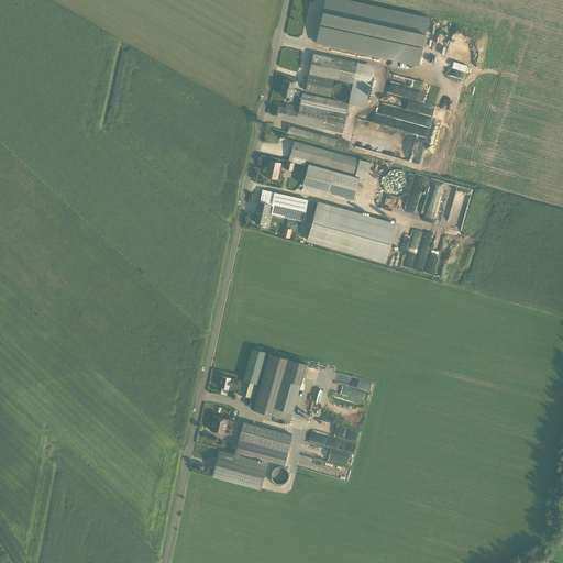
[(344,0),(323,0),(315,42),(418,65),(428,19),(344,0)]
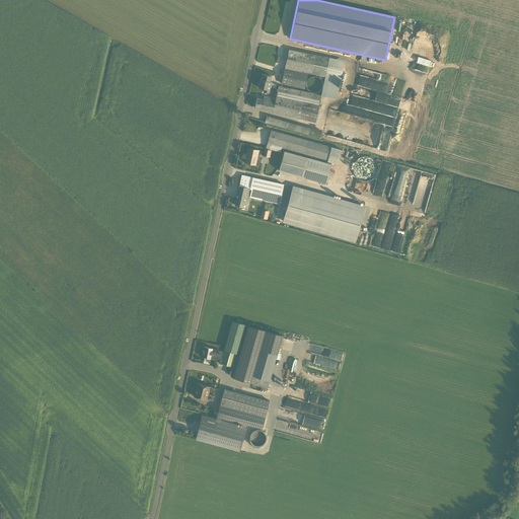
[(321,94),(320,96),(337,99),(342,74),(344,61),(289,49),(281,84),(304,89),(307,74),(324,77),(321,94)]
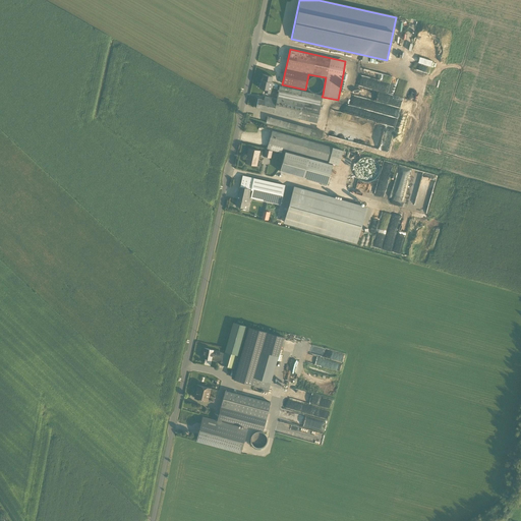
[(399,67),(394,95),(405,97),(410,69),(399,67)]
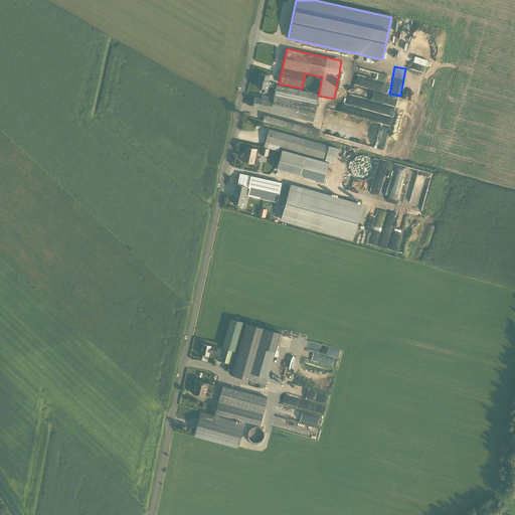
[(269,75),(260,73),(259,79),(258,78),(258,82),(256,82),(255,87),(262,89),(261,92),(267,93),(269,80),(268,80),(269,75)]
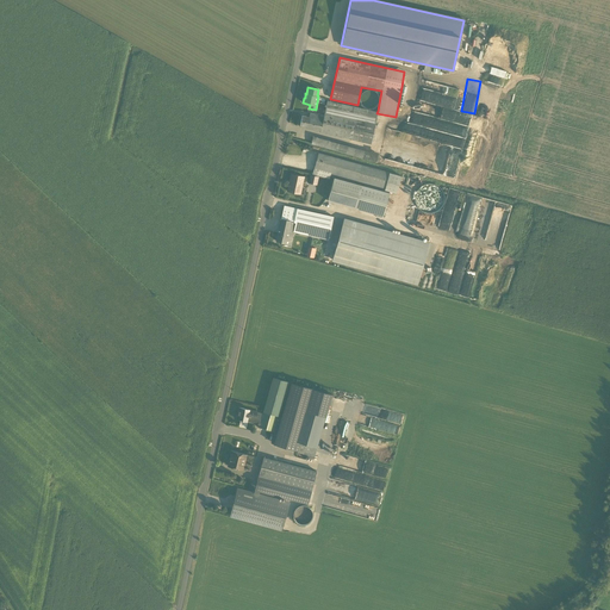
[(379,101),(379,99),(379,98),(378,95),(378,94),(377,93),(374,91),(373,91),(371,89),(369,89),(367,89),(366,91),(363,92),(362,93),(361,94),(361,95),(360,98),(360,100),(360,101),(361,103),(362,105),(363,106),(365,107),(366,109),(368,109),(371,109),(373,107),(375,106),(377,105),(378,104),(378,103),(379,101)]
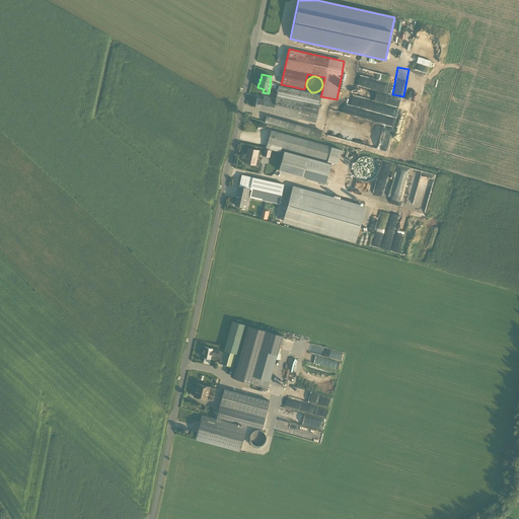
[(359,83),(370,85),(372,78),(363,76),(362,80),(359,80),(359,83)]
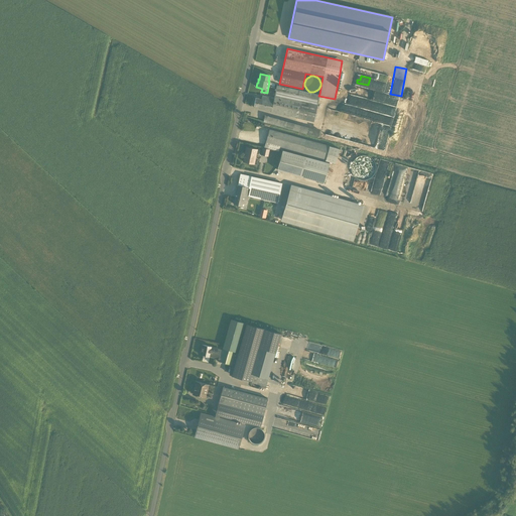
[(270,113),(313,122),(318,96),(319,94),(276,85),(273,99),(268,98),(268,97),(262,96),(261,99),(255,98),(253,107),(271,111),(270,113)]
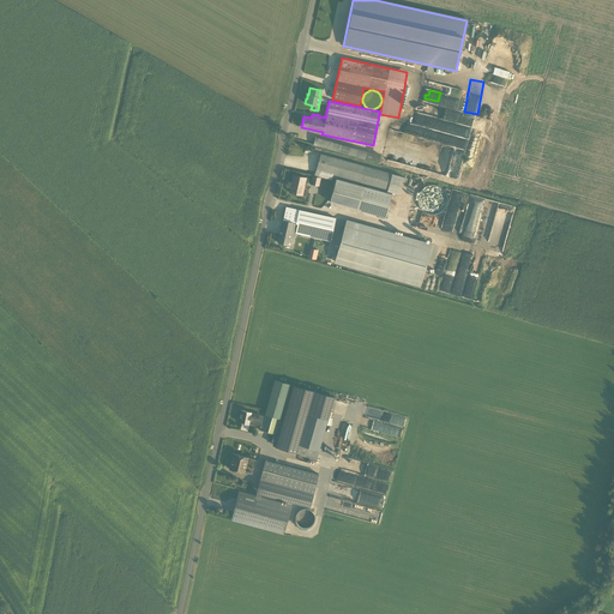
[(314,137),(313,145),(378,163),(381,154),(373,151),(372,154),(314,137)]
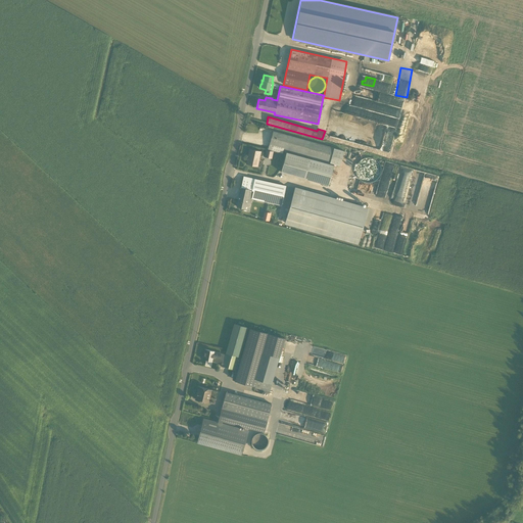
[(392,139),(394,128),(390,127),(390,130),(382,128),(381,134),(377,134),(377,137),(392,139)]
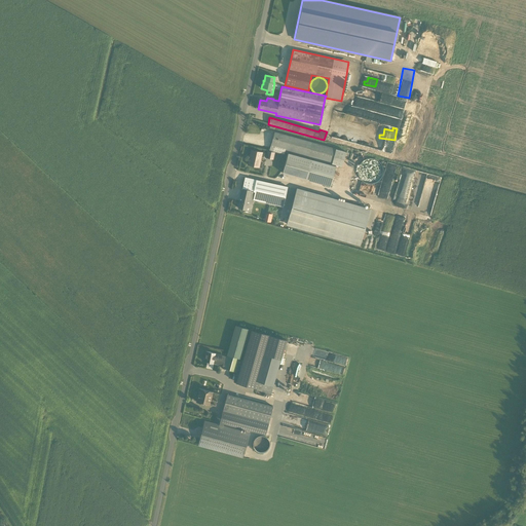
[(341,166),(345,152),(274,132),(269,151),(284,154),(285,150),(332,162),(331,163),(341,166)]
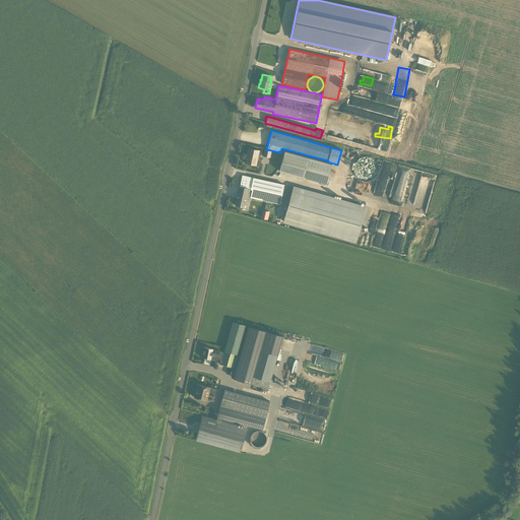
[(245,163),(256,166),(259,150),(248,148),(245,163)]
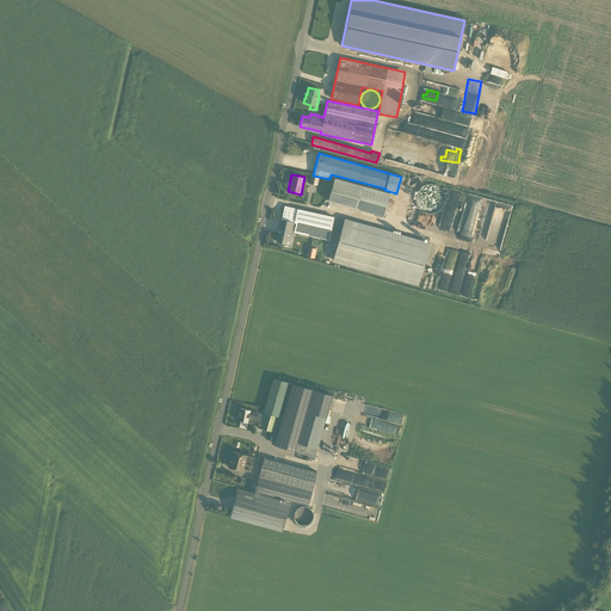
[(383,217),(390,193),(334,178),(327,202),(383,217)]
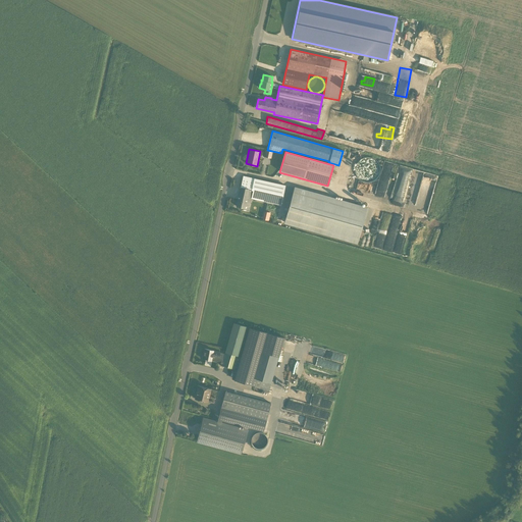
[(355,160),(354,170),(357,181),(357,187),(359,186),(361,171),(361,172),(364,171),(365,177),(369,177),(369,176),(376,174),(377,166),(375,158),(366,157),(361,158),(355,160)]
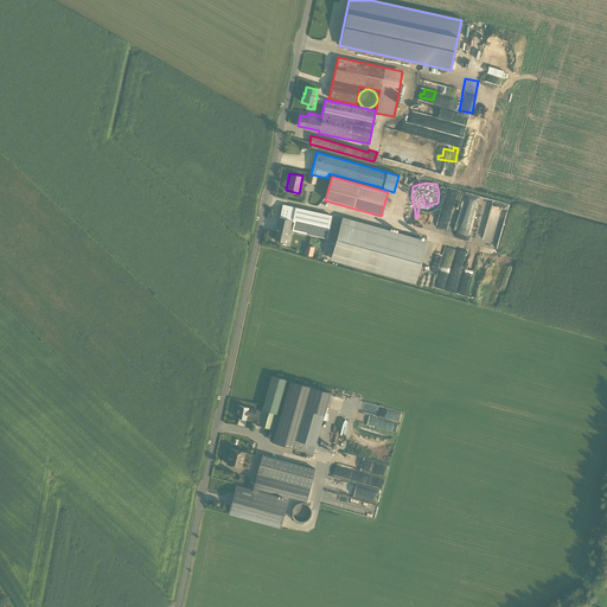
[(477,193),(448,189),(446,192),(457,197),(453,198),(459,200),(454,203),(453,205),(447,205),(445,205),(442,210),(443,212),(448,215),(443,217),(445,221),(443,223),(438,222),(439,229),(443,229),(454,209),(457,209),(455,203),(460,204),(459,211),(461,208),(461,210),(465,210),(466,199),(468,199),(470,196),(477,193)]
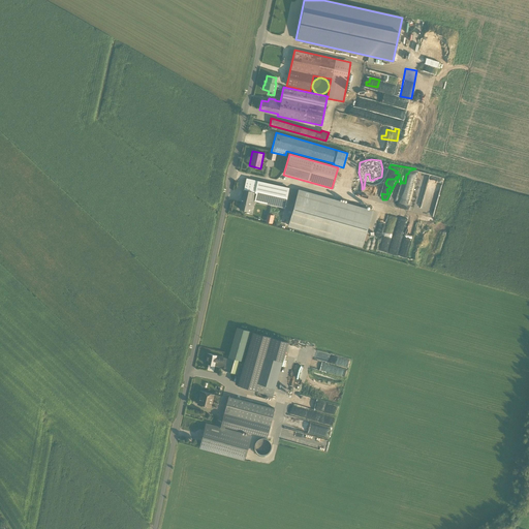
[(284,208),(288,188),(246,179),(239,210),(249,212),(250,210),(253,210),(254,200),(284,208)]
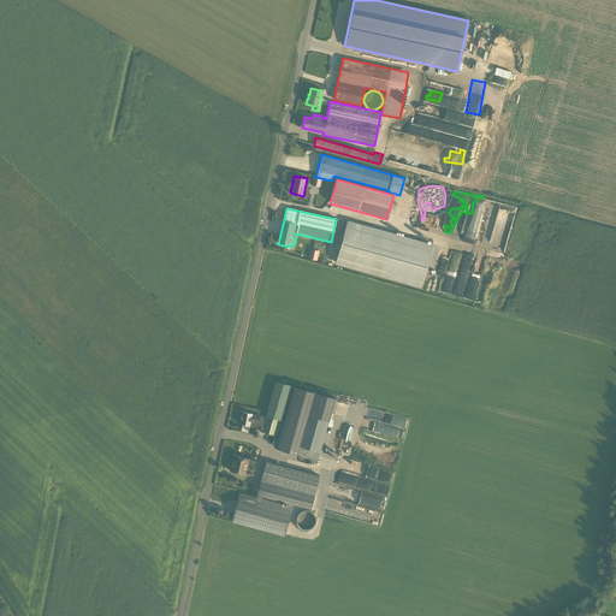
[(433,244),(348,220),(336,264),(421,288),(433,244)]
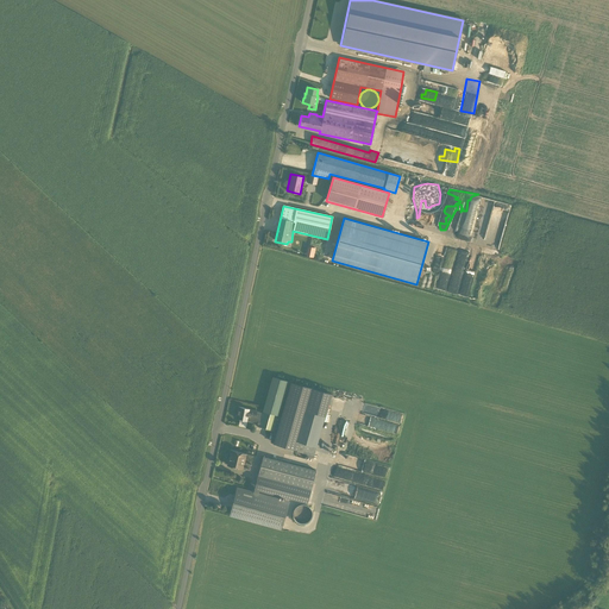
[(471,287),(479,255),(469,252),(463,271),(456,270),(456,267),(453,265),(451,276),(454,276),(453,281),(456,281),(454,287),(459,288),(462,281),(466,282),(465,284),(471,287)]
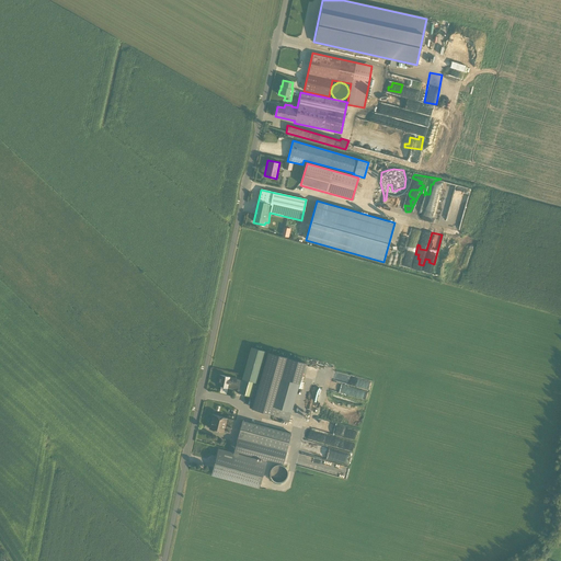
[(409,240),(405,252),(414,253),(418,242),(409,240)]
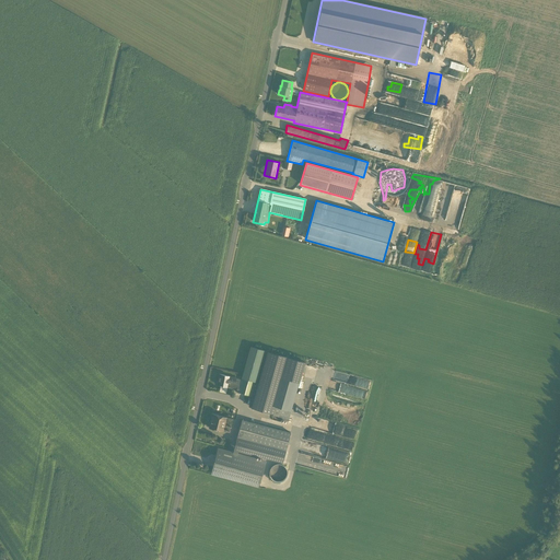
[(248,407),(288,418),(303,361),(265,350),(249,346),(236,394),(251,397),(248,407)]
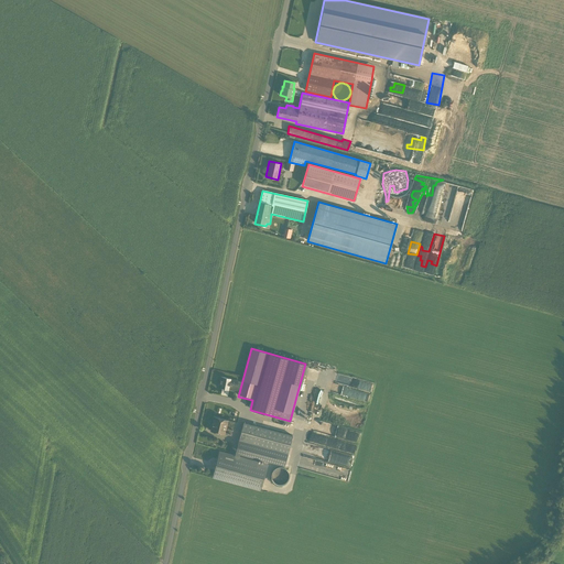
[(371,382),(336,373),(334,382),(369,392),(371,382)]
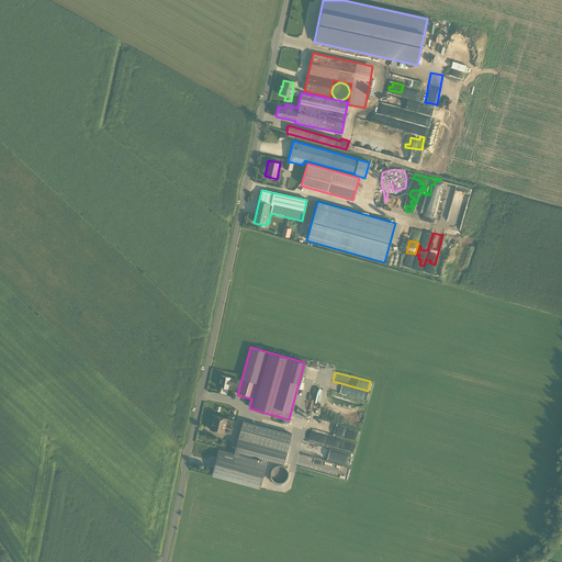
[(220,375),(217,385),(221,386),(220,392),(226,394),(227,389),(233,390),(236,379),(220,375)]
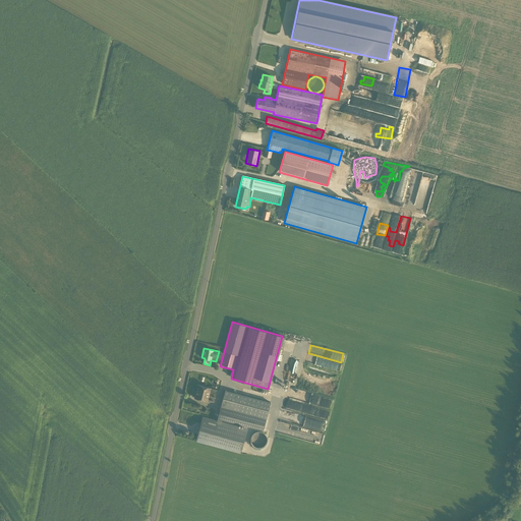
[(217,391),(197,385),(194,398),(213,403),(217,391)]
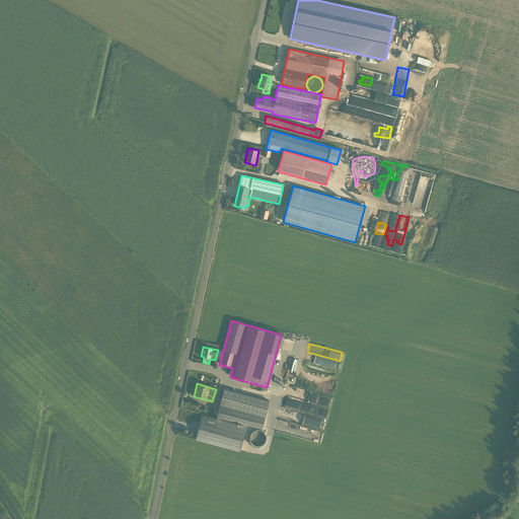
[(268,400),(224,388),(218,413),(262,425),(268,400)]
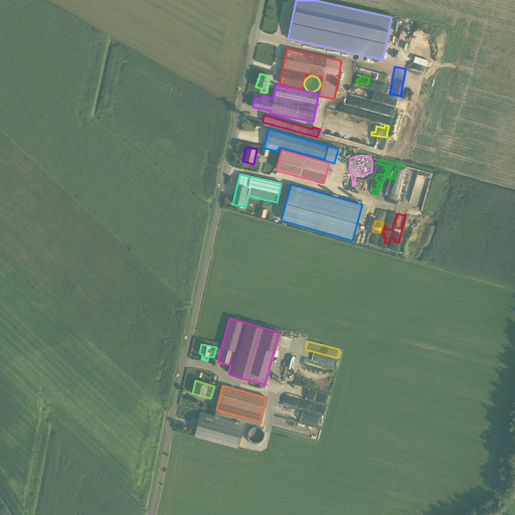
[(324,393),(320,401),(326,403),(329,395),(324,393)]
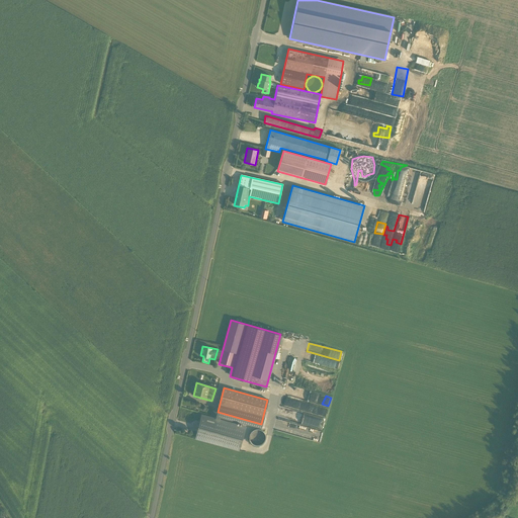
[(245,426),(201,414),(194,439),(239,451),(245,426)]
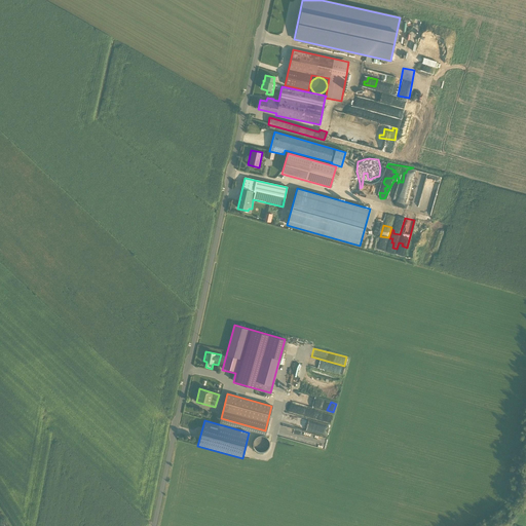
[(284,438),(286,431),(287,431),(288,427),(282,426),(278,437),(284,438)]
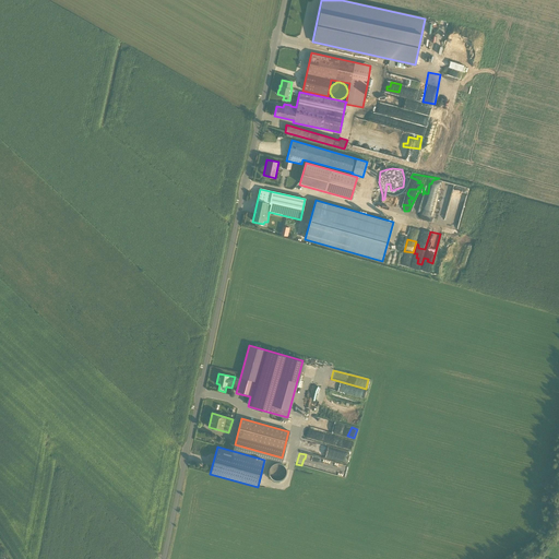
[(317,465),(317,470),(332,473),(332,474),(337,475),(339,466),(337,466),(339,462),(321,460),(320,466),(317,465)]
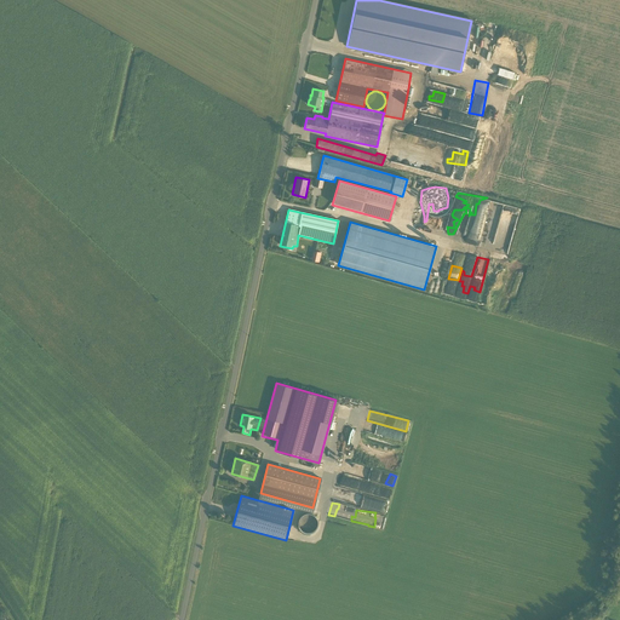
[(317,526),(317,523),(317,522),(316,521),(315,518),(314,517),(313,516),(311,515),(309,515),(306,515),(304,515),(303,516),(300,517),(299,520),(299,521),(298,522),(298,524),(298,526),(299,528),(300,529),(302,530),(303,532),(305,533),(306,533),(308,533),(310,533),(311,533),(313,532),(314,530),(316,529),(316,527),(317,526)]
